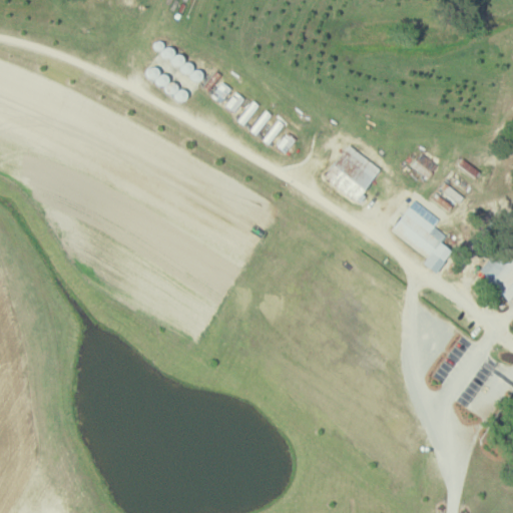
[(232,87),(222,80),(212,94),(221,101),(232,87)]
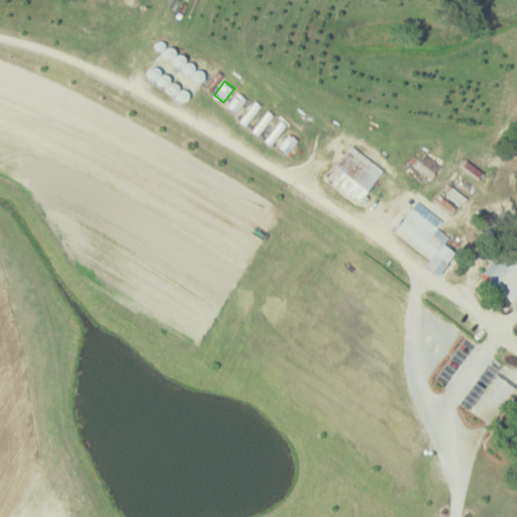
[(228,105),(237,112),(247,98),(237,91),(228,105)]
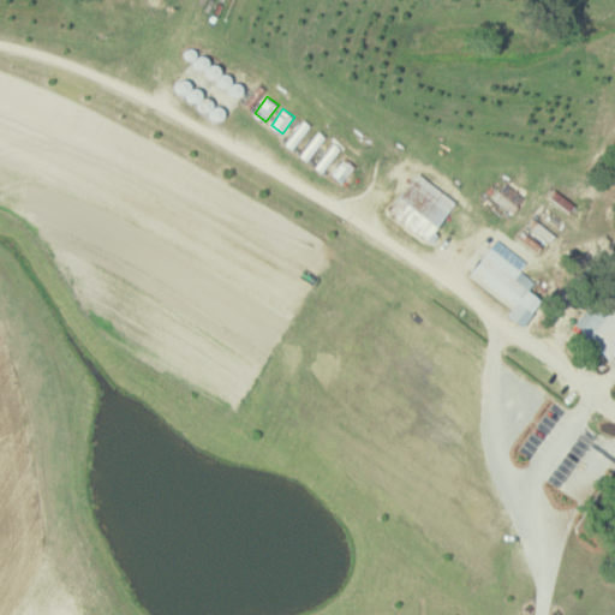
[(293,149),(311,124),(304,118),(285,143),(293,149)]
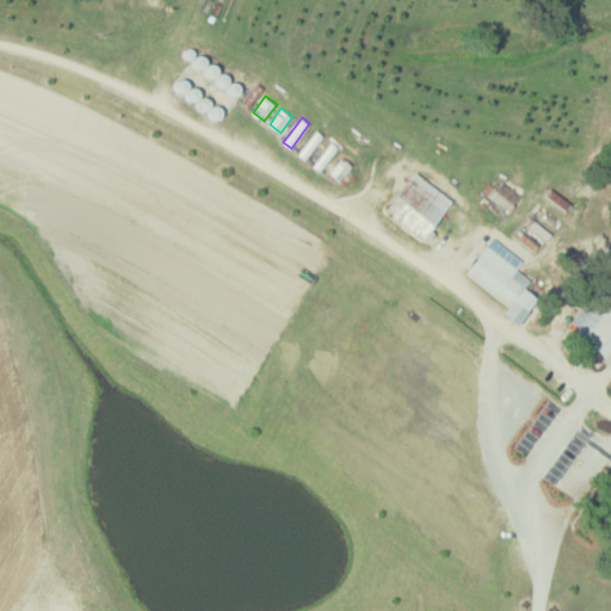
[(306,160),(323,135),(316,130),(298,155),(306,160)]
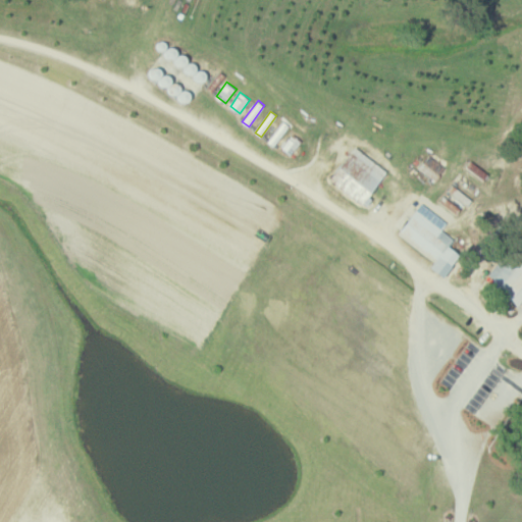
[(290,124),(283,119),(268,142),(274,147),(290,124)]
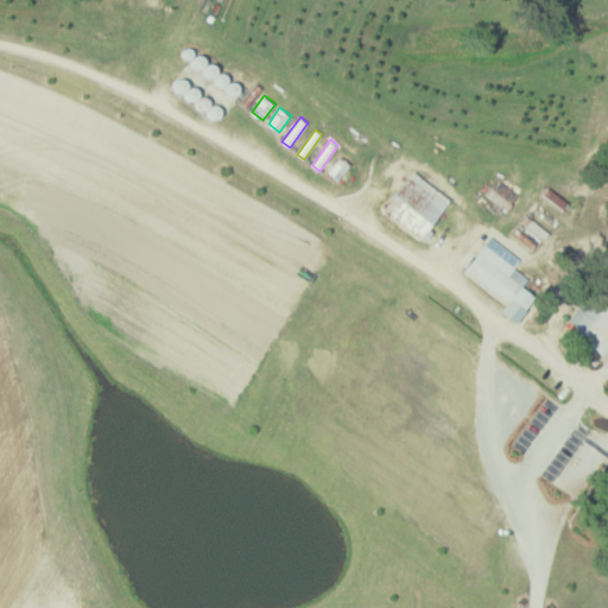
[(339,181),(353,164),(342,156),(328,171),(339,181)]
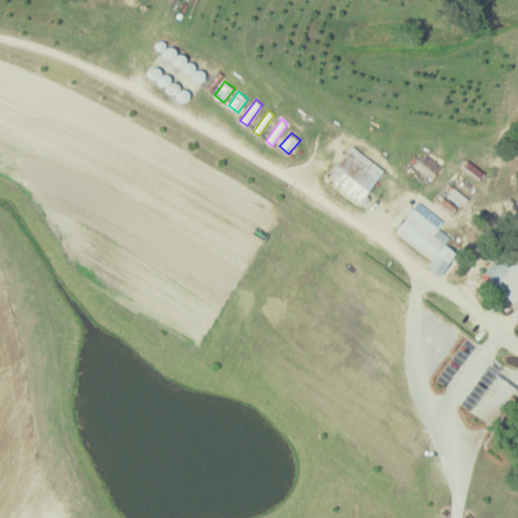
[(385,169),(353,145),(328,179),(361,203),(385,169)]
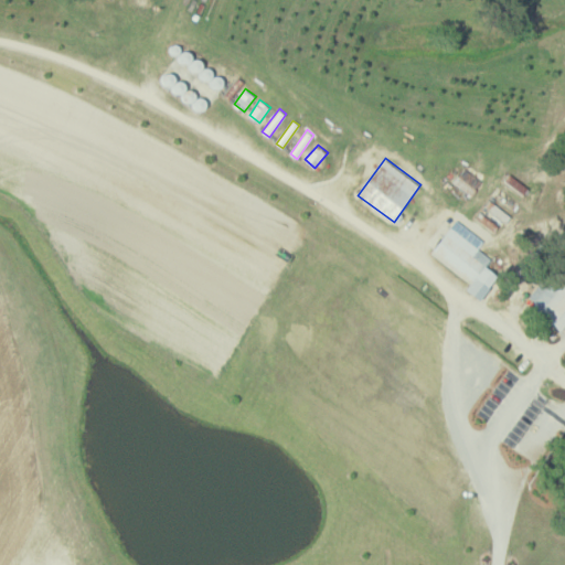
[(494,232),(502,222),(505,224),(512,215),(490,199),(484,208),(492,213),(489,217),(480,211),(476,217),(494,232)]
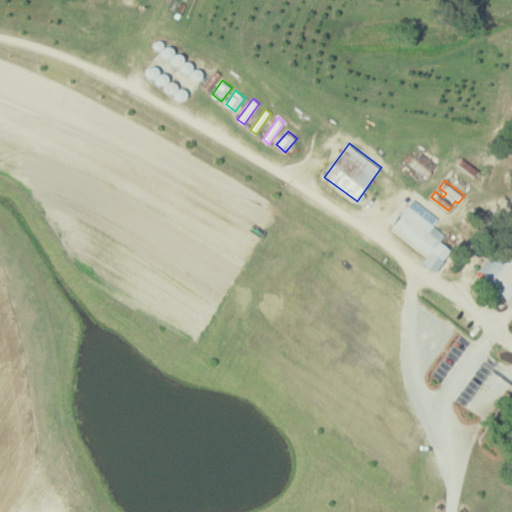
[(428,257),(424,261),(437,271),(453,249),(442,240),(447,234),(409,205),(391,229),(428,257)]
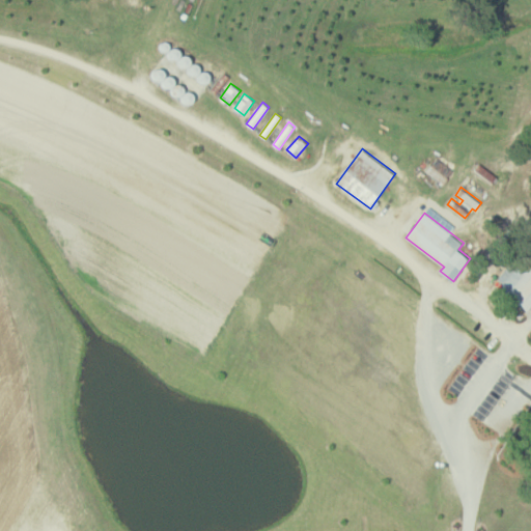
[(496,287),(530,309),(530,267),(515,257),(496,287)]
